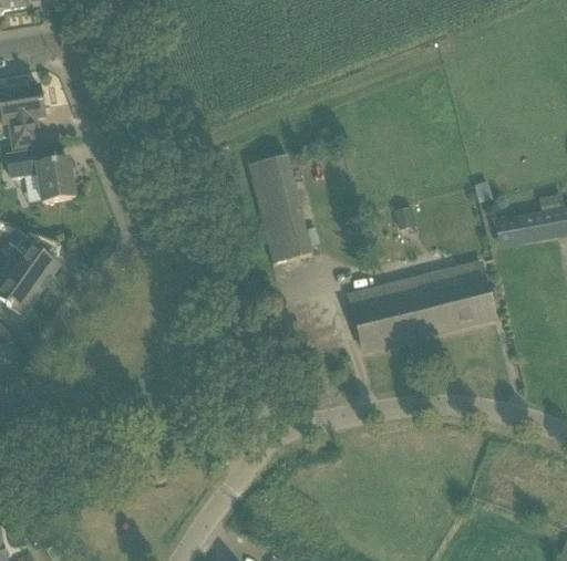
[(0,0),(0,9),(27,4),(26,0),(0,0)]
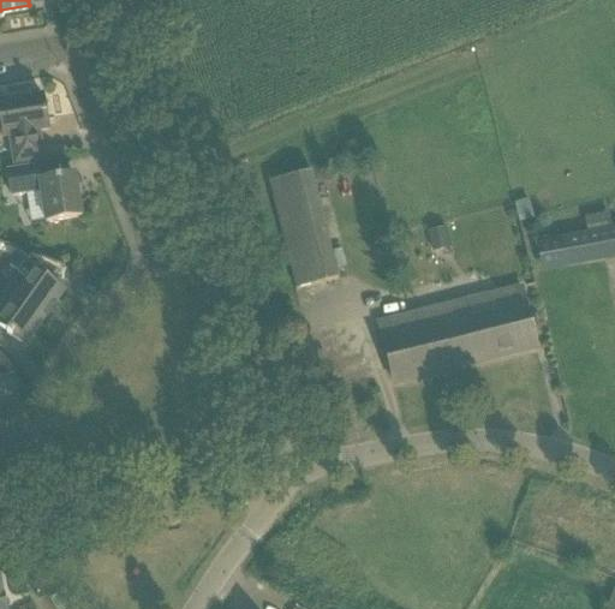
[(10,132),(15,160),(42,155),(39,127),(48,125),(42,91),(21,95),(21,91),(6,94),(6,97),(0,97),(0,114),(3,132),(10,132)]
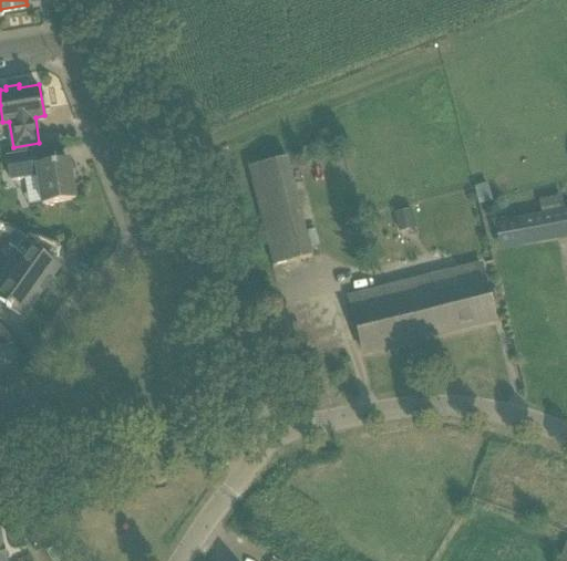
[(38,174),(42,201),(74,196),(69,157),(58,159),(55,144),(4,153),(9,177),(26,175),(38,174)]
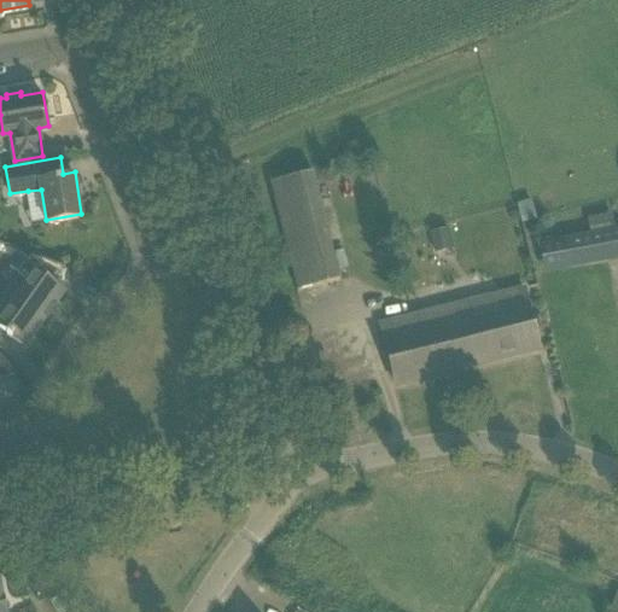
[(270,178),(297,286),(339,275),(313,168),(270,178)]
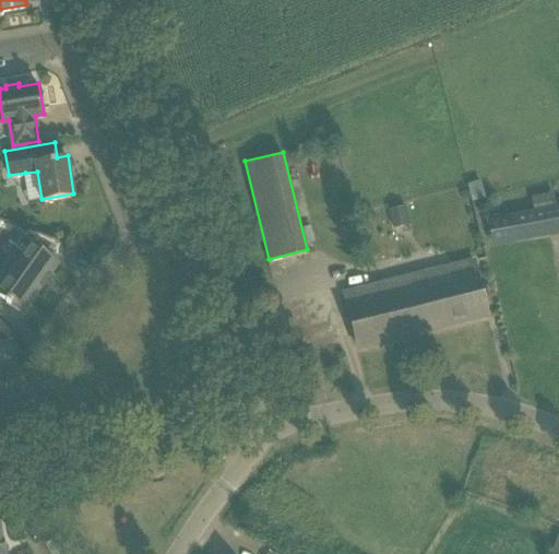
[(405,202),(389,207),(391,220),(407,216),(405,202)]
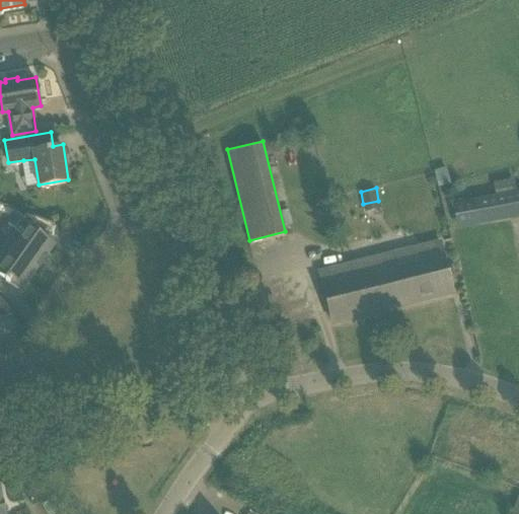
[(518,188),(474,197),(478,221),(518,213),(518,188)]
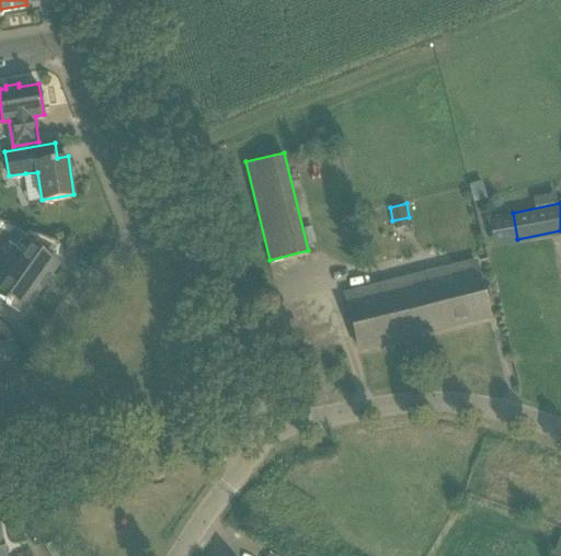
[(10,303),(23,311),(42,285),(44,286),(50,278),(48,275),(58,262),(45,252),(55,238),(58,239),(29,227),(25,231),(18,226),(8,239),(15,245),(25,251),(0,286),(0,295),(7,301),(6,302),(10,304),(10,303)]
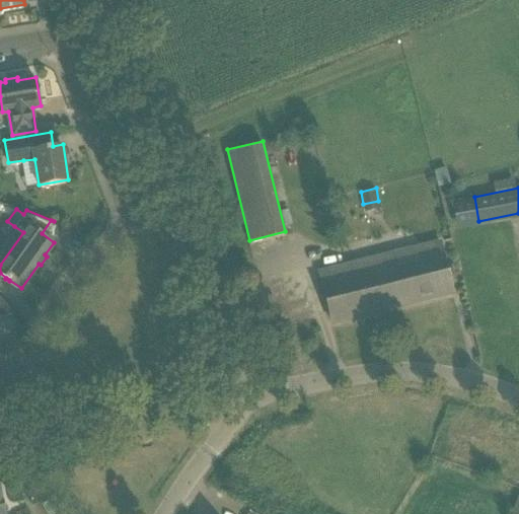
[(318,269),(331,320),(452,289),(447,270),(439,238),(415,244),(419,259),(397,264),(394,249),(318,269)]
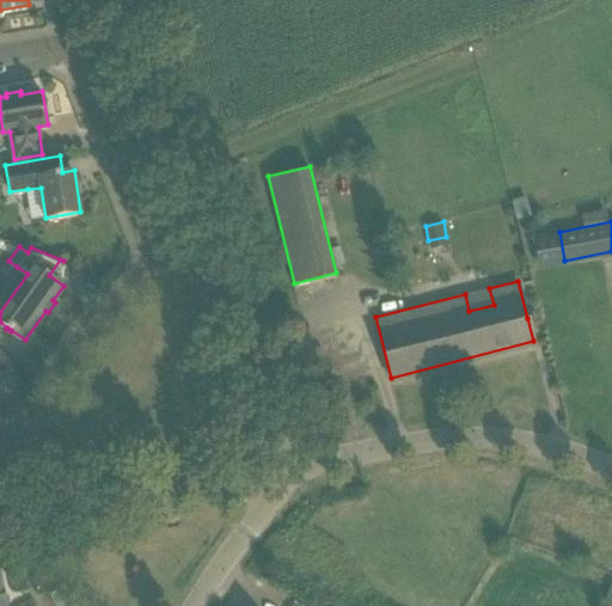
[(314,352),(308,360),(316,366),(323,356),(314,352)]
